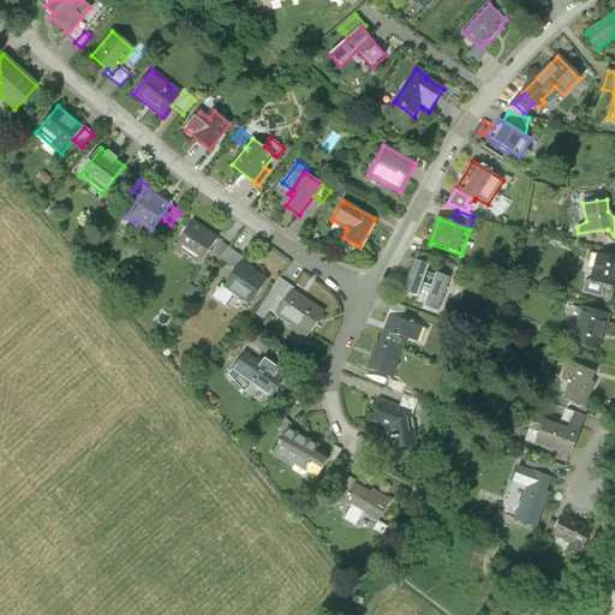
[(216,240),(191,224),(174,248),(199,266),(207,255),(216,240)]
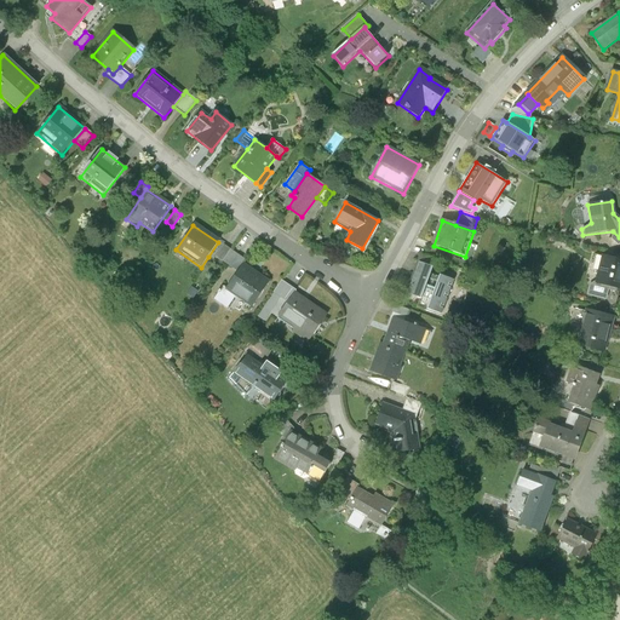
[(229,250),(218,242),(208,257),(219,264),(222,260),(229,250)]
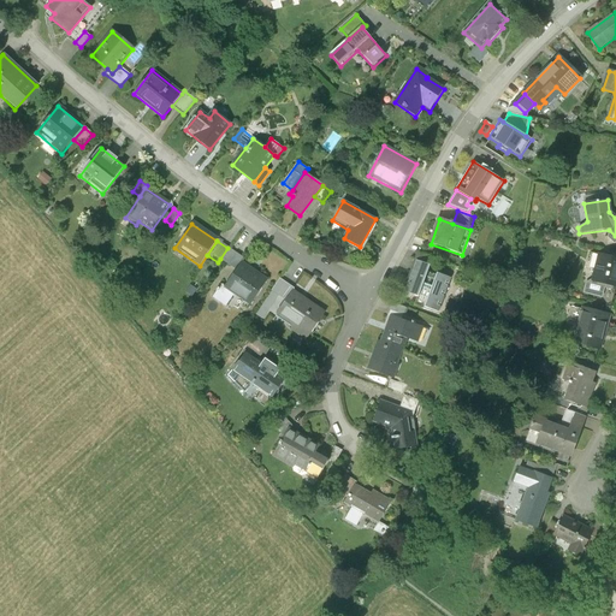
[(244,260),(227,248),(220,259),(236,271),(242,262),(244,260)]
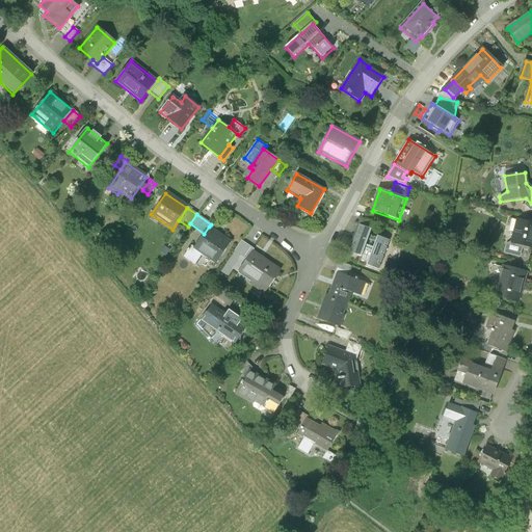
[(531,222),(517,219),(511,242),(511,243),(529,247),(531,247),(531,222)]
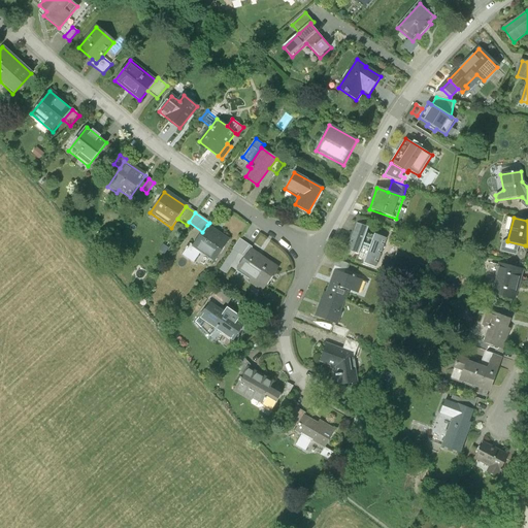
[(357,224),(355,229),(366,233),(368,228),(357,224)]
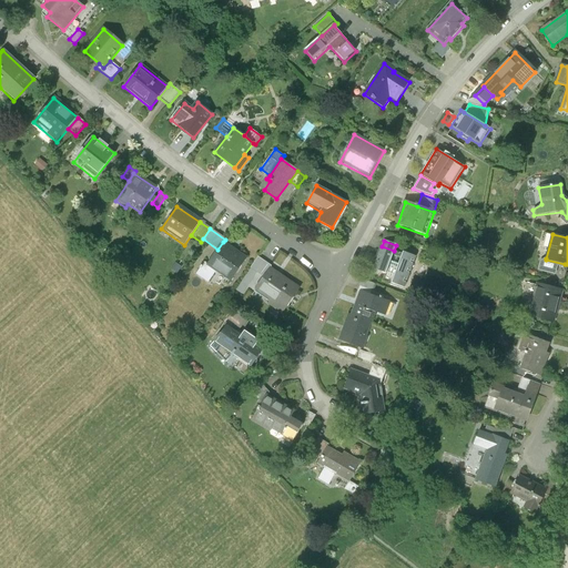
[(246,259),(223,242),(217,250),(206,266),(215,272),(230,282),(246,259)]
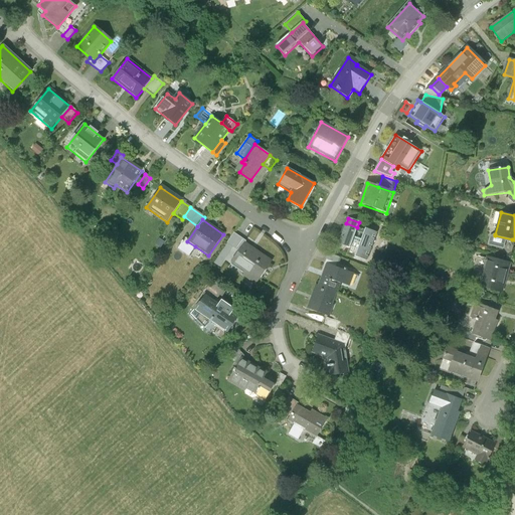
[(357,227),(346,223),(338,244),(349,248),(347,253),(366,261),(376,232),(365,228),(365,230),(357,227)]
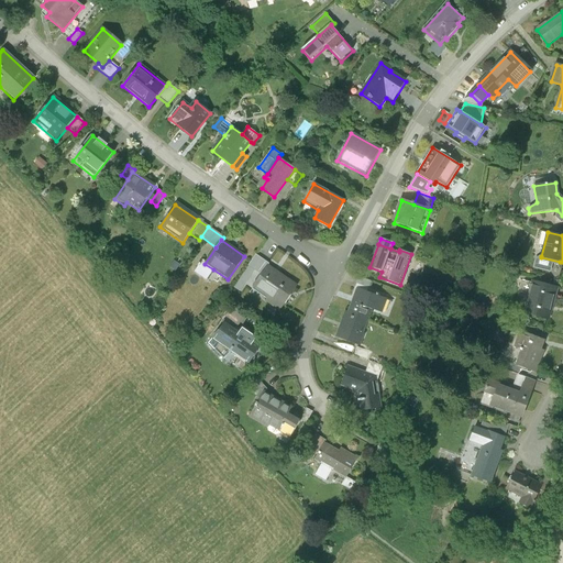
[(254,255),(238,280),(244,285),(254,271),(261,275),(267,266),(268,265),(254,255)]
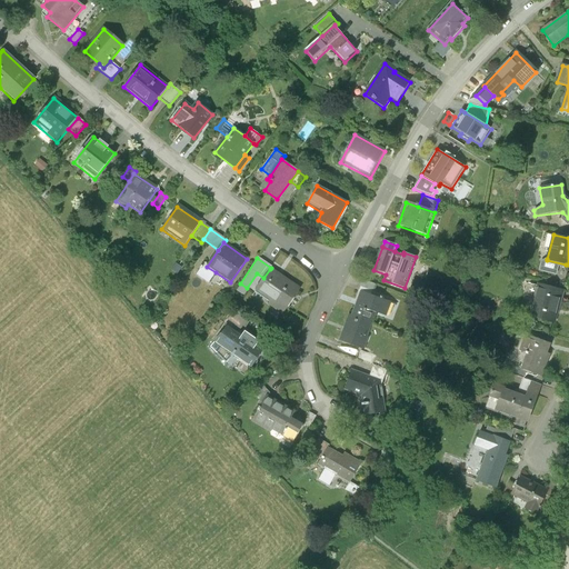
[(565,268),(566,265),(547,260),(547,259),(541,262),(539,271),(556,275),(558,266),(565,268)]
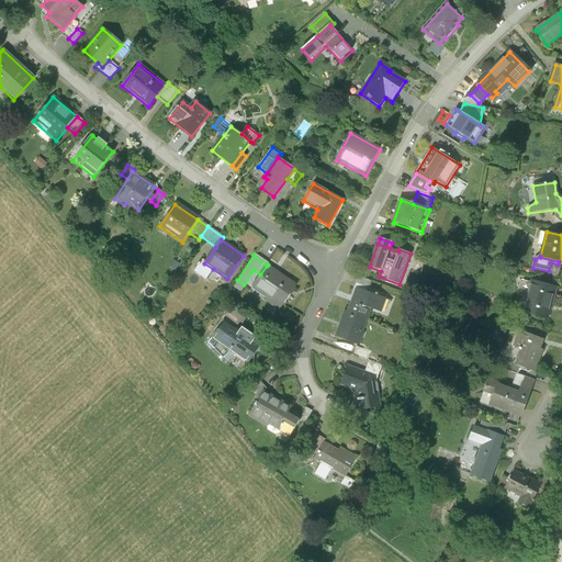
[(205,280),(213,269),(204,263),(201,261),(194,272),(205,280)]
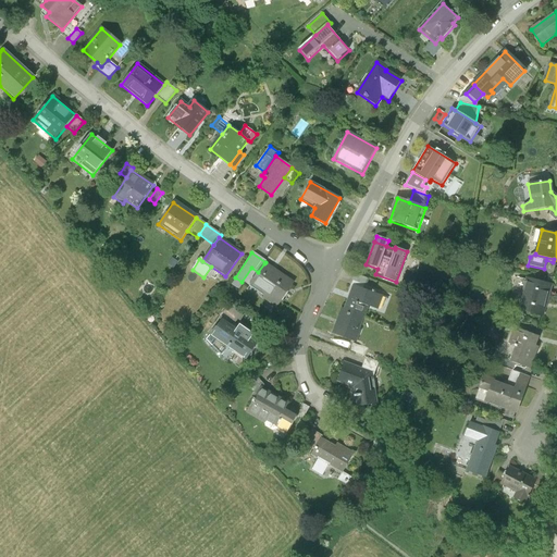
[(292,283),(264,263),(258,272),(247,288),(275,308),(292,283)]
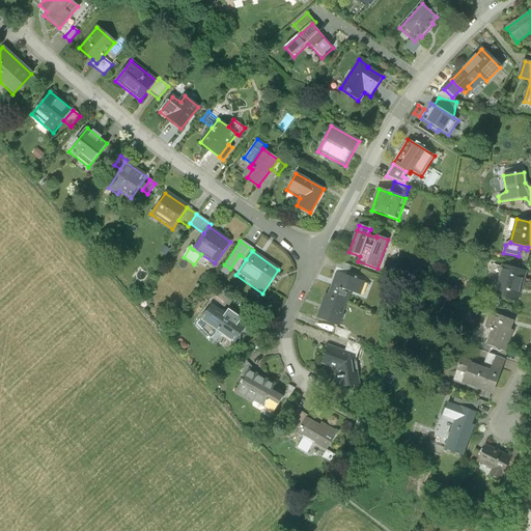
[(338,261),(335,268),(347,272),(350,266),(338,261)]
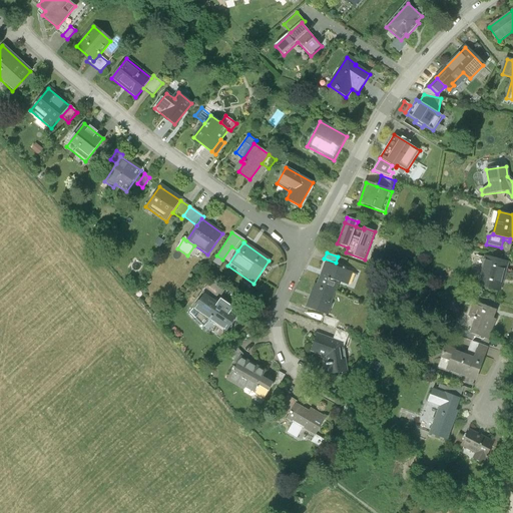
[(507,263),(485,257),(477,286),(500,292),(507,263)]
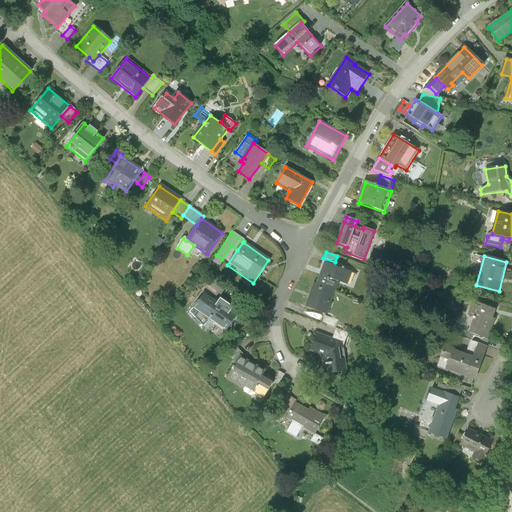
[(322,271),(317,285),(330,290),(333,290),(336,281),(346,285),(350,272),(324,263),(321,271),(322,271)]
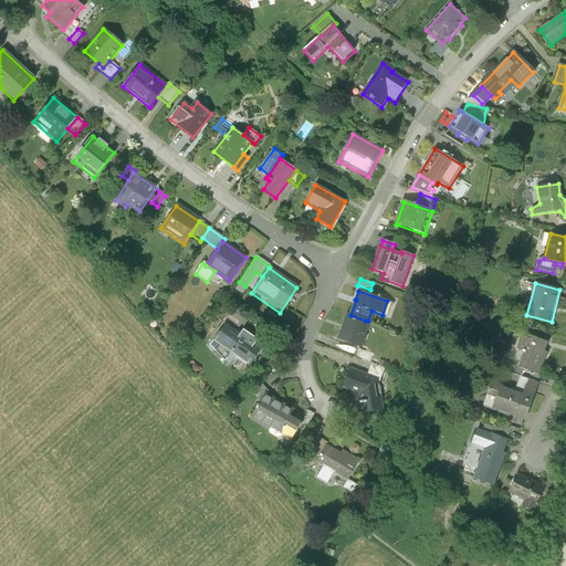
[(232,307),(226,317),(239,327),(247,317),(232,307)]
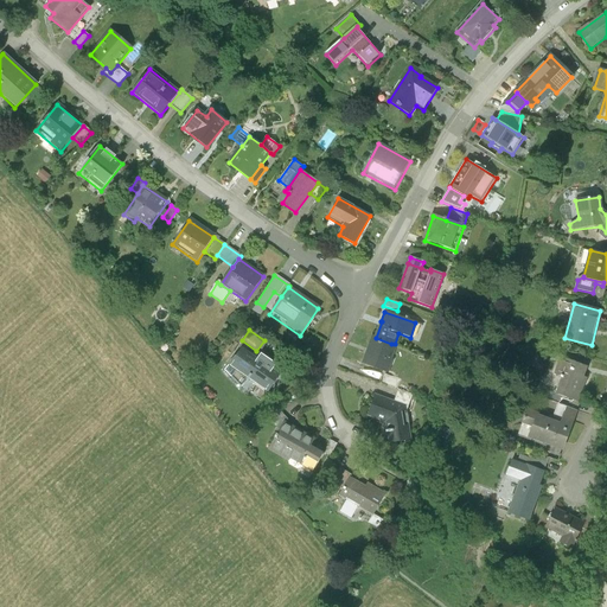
[(372,337),(362,365),(387,374),(391,360),(387,358),(391,344),(376,338),(372,337)]
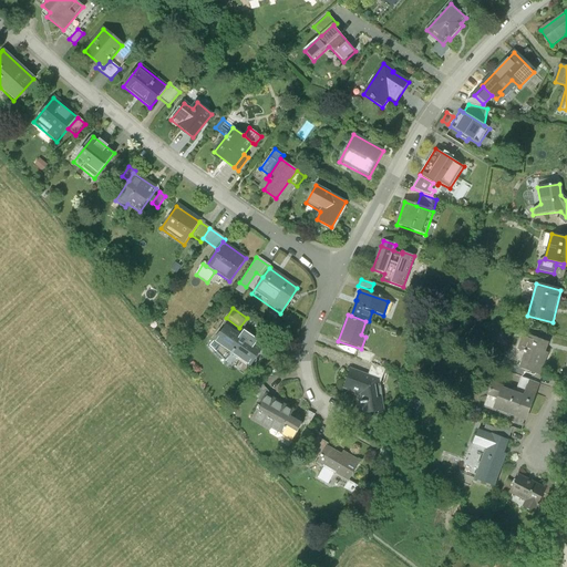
[(225,325),(214,341),(229,352),(228,352),(249,368),(263,349),(241,334),(240,336),(225,325)]
